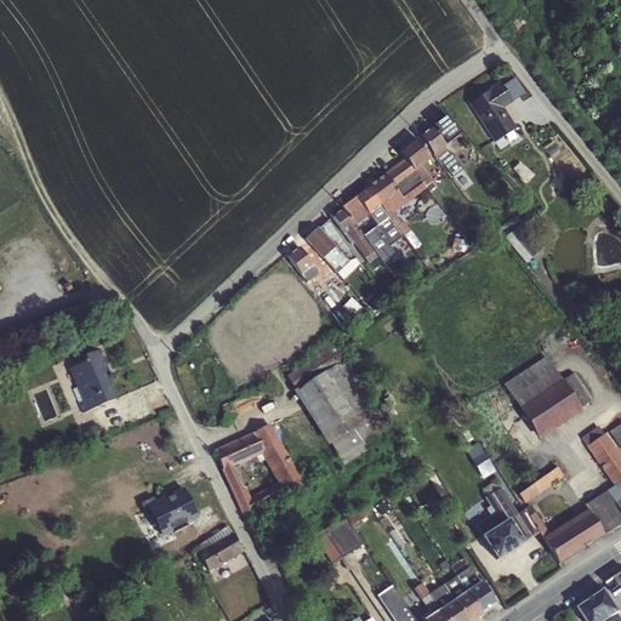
[(471,101),(495,141),(518,126),(506,106),(528,92),(516,74),(471,101)]
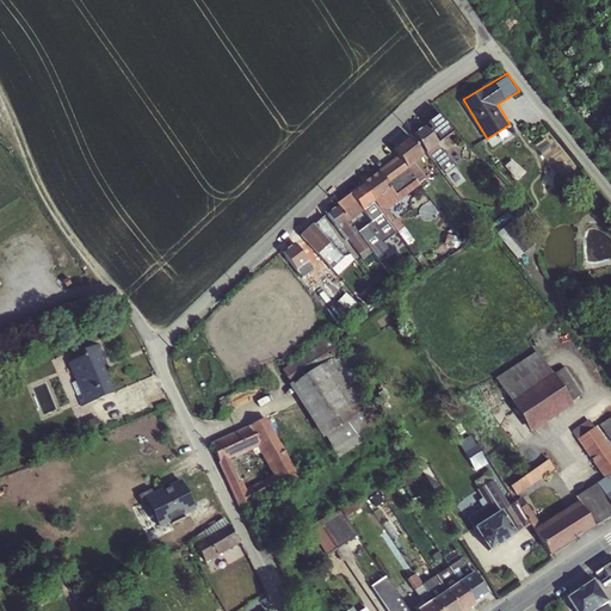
[(339,203),(327,214),(362,253),(368,253),(368,244),(380,257),(388,248),(384,244),(403,227),(405,207),(412,202),(412,193),(419,186),(399,185),(397,192),(389,183),(395,177),(426,179),(431,184),(432,172),(439,166),(458,187),(466,180),(467,172),(442,143),(456,130),(442,112),(434,112),(407,136),(399,136),(397,152),(339,204),(339,203)]
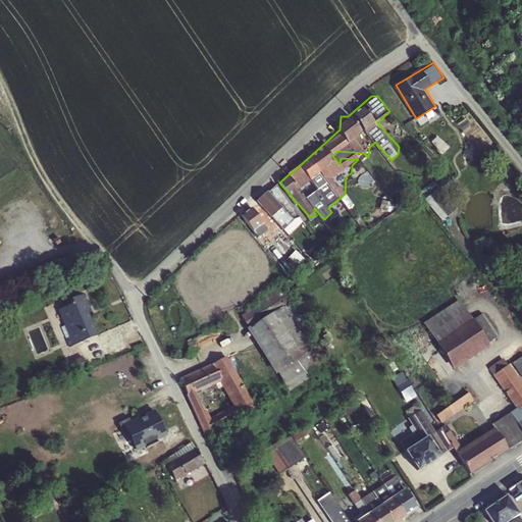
[(437,137),(433,141),(440,150),(446,145),(437,137)]
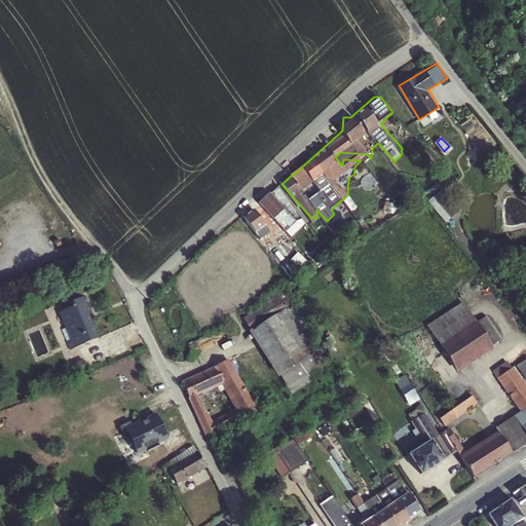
[(292,236),(308,221),(275,186),(259,201),(292,236)]
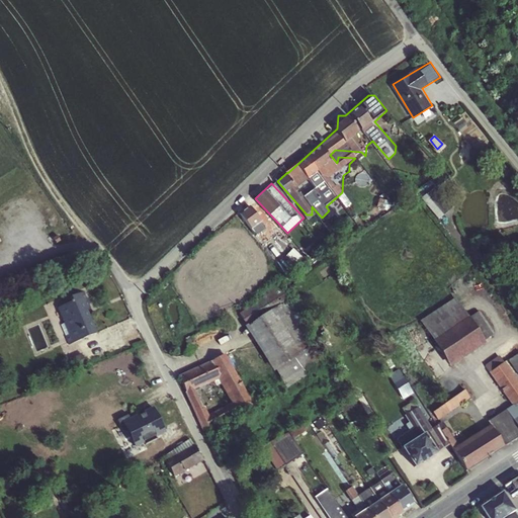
[(424,197),(438,218),(445,212),(431,192),(424,197)]
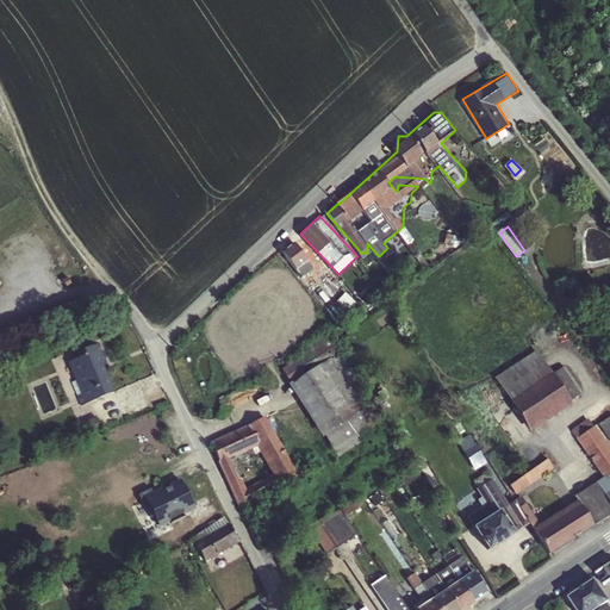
[(284,250),(300,275),(313,267),(296,241),(284,250)]
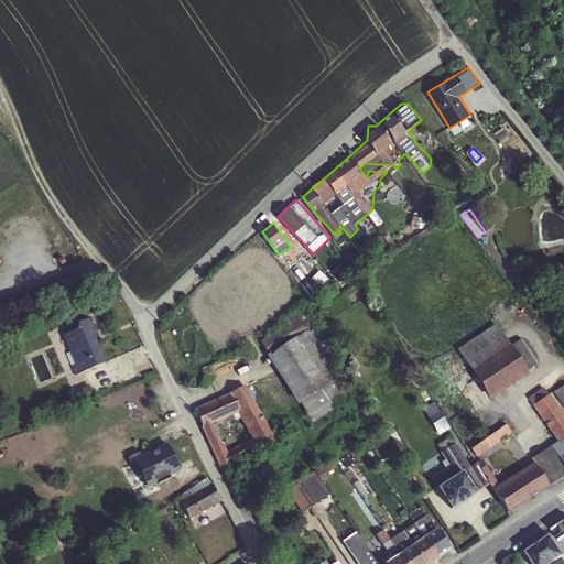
[(72,370),(102,366),(96,317),(77,320),(78,329),(66,331),(72,370)]
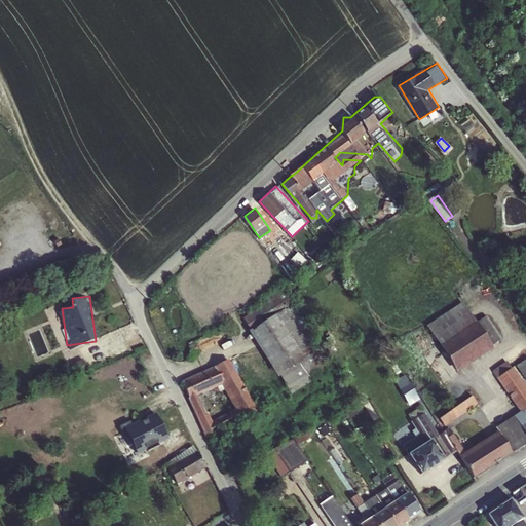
[(428,322),(455,370),(495,348),(493,344),(501,339),(488,314),(476,322),(465,301),(428,322)]
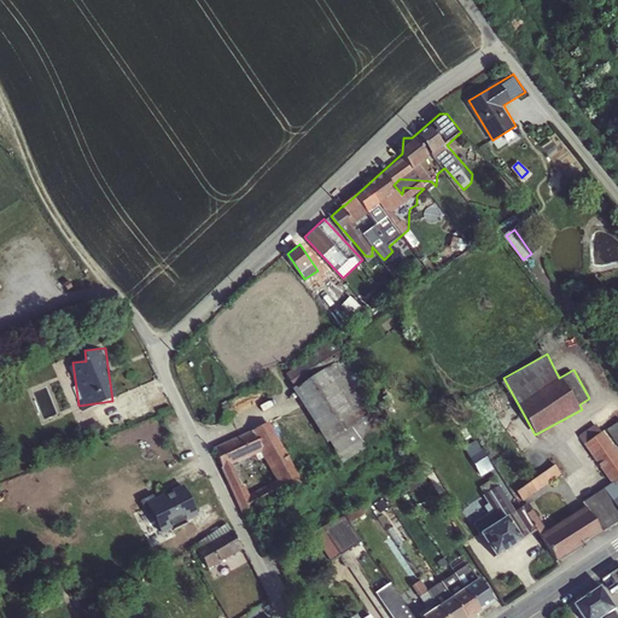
[(297,385),(338,462),(377,442),(348,390),(356,385),(343,360),(297,385)]
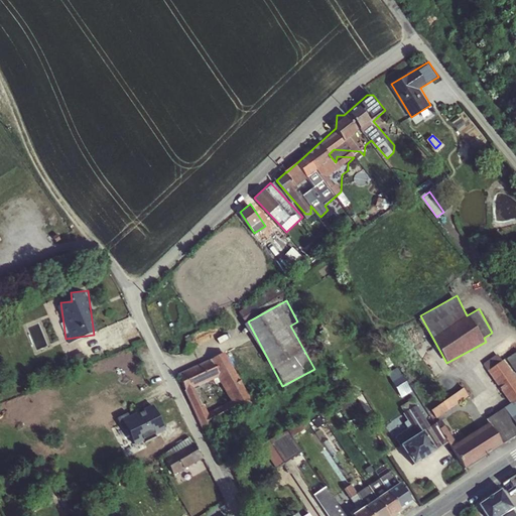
[(230,351),(178,372),(202,425),(252,404),(230,351)]
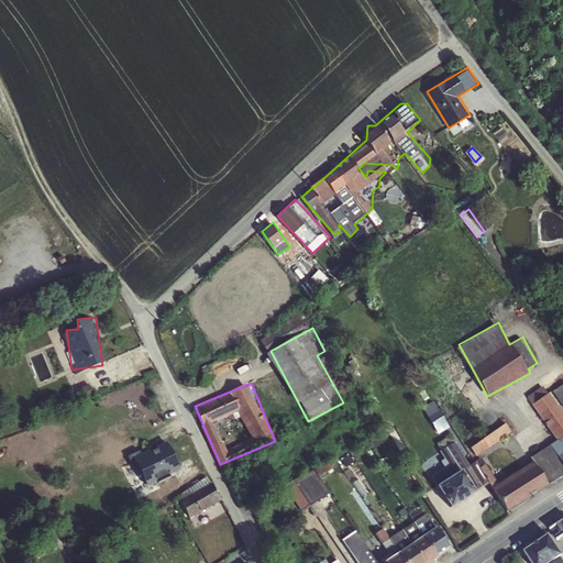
[(562,414),(554,401),(541,386),(527,397),(554,441),(530,459),(531,462),(548,486),(562,476),(562,414)]
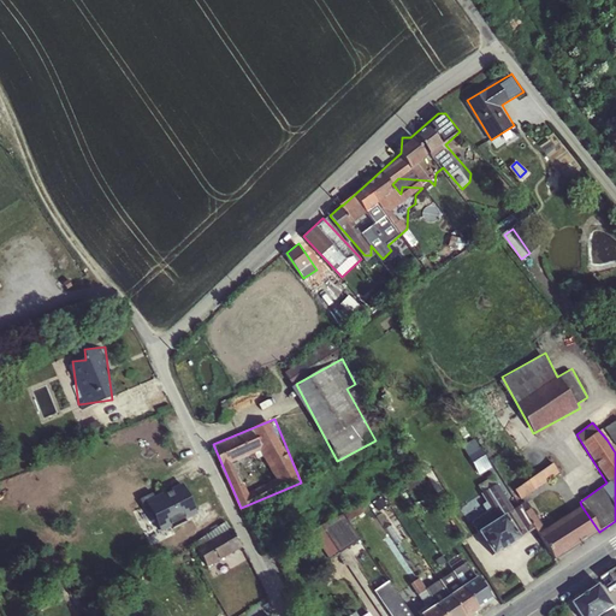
[(477,437),(463,444),(480,474),(493,467),(477,437)]
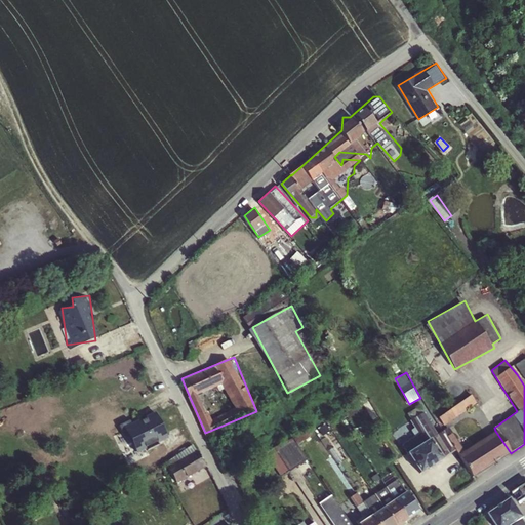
[(473,393),(440,417),(445,425),(479,400),(473,393)]
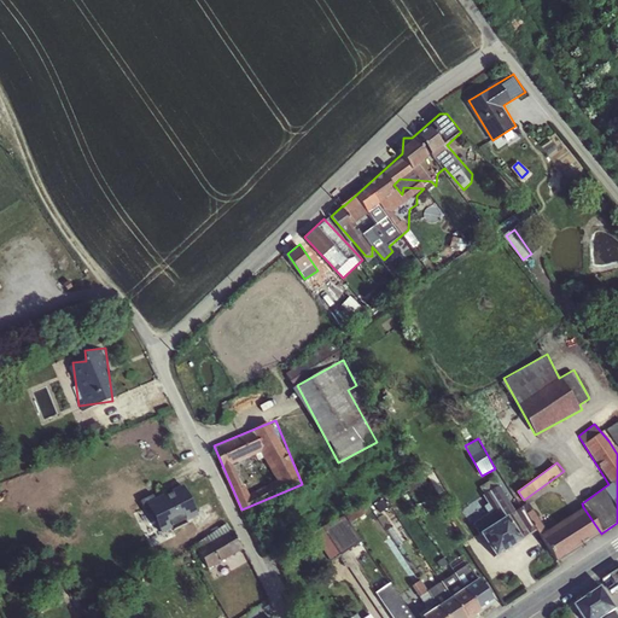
[(174,526),(199,516),(185,483),(143,501),(146,511),(139,514),(152,544),(178,534),(174,526)]
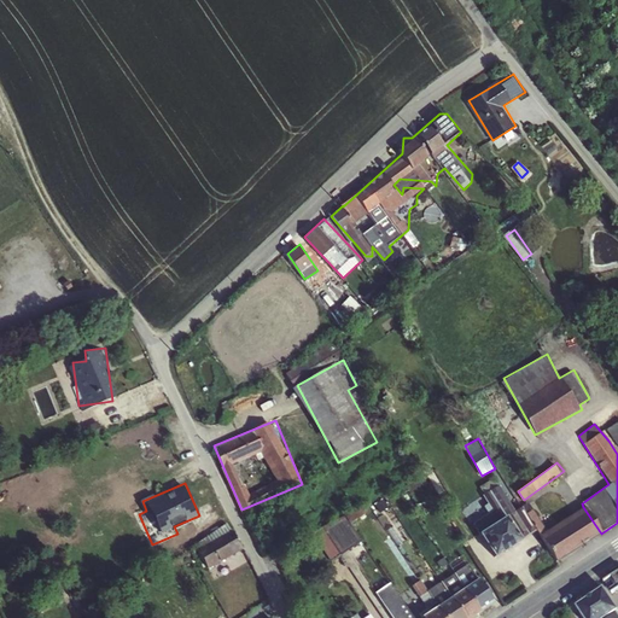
[(536,532),(526,514),(520,507),(516,511),(499,485),(482,496),(490,511),(472,524),(493,559),(536,532)]
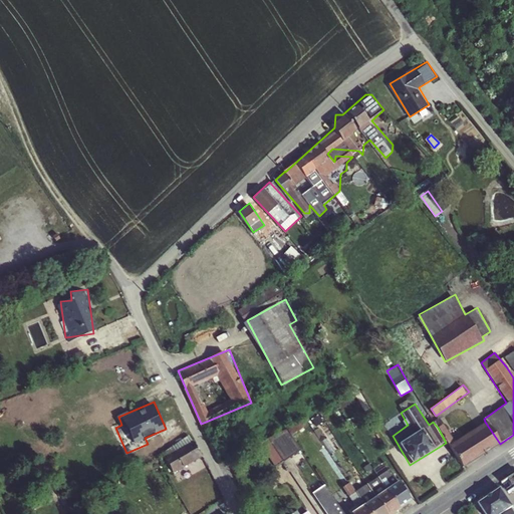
[(500,444),(485,422),(454,442),(443,424),(438,428),(446,443),(462,468),(500,444)]
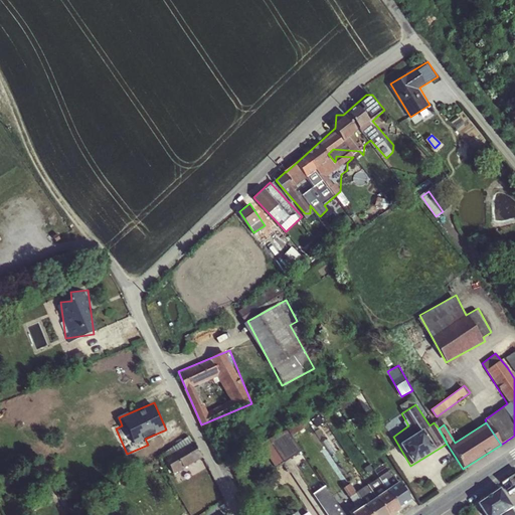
[(275,467),(301,452),(288,428),(262,444),(275,467)]
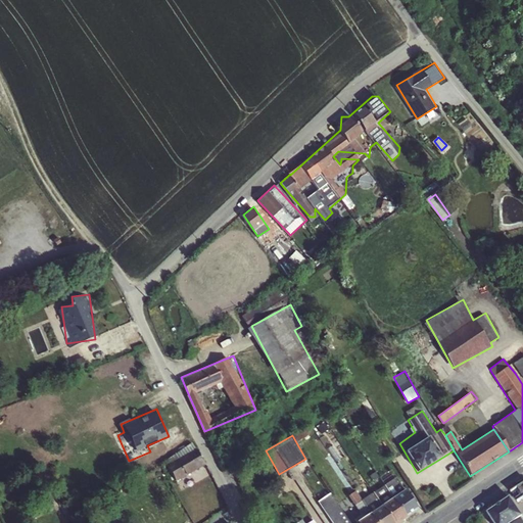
[(169,466),(178,481),(206,463),(193,441),(174,454),(178,461),(169,466)]
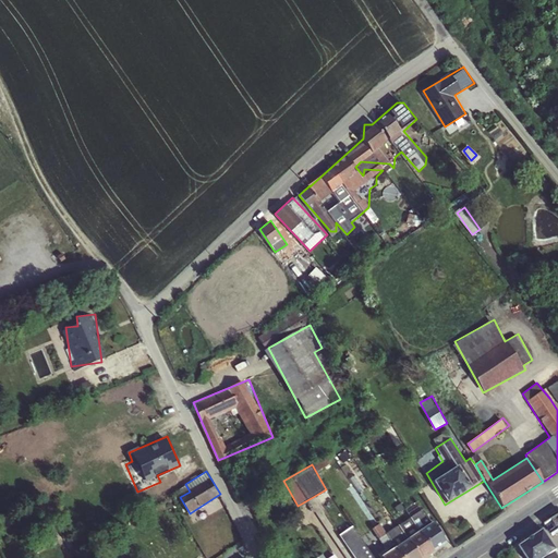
[(193,520),(220,510),(217,501),(190,511),(193,520)]
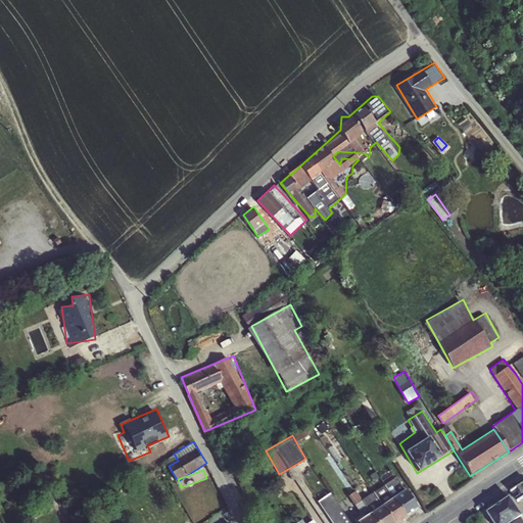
[(383,485),(407,518),(418,512),(390,470),(378,477),(374,472),(369,475),(373,482),(379,478),(383,485)]
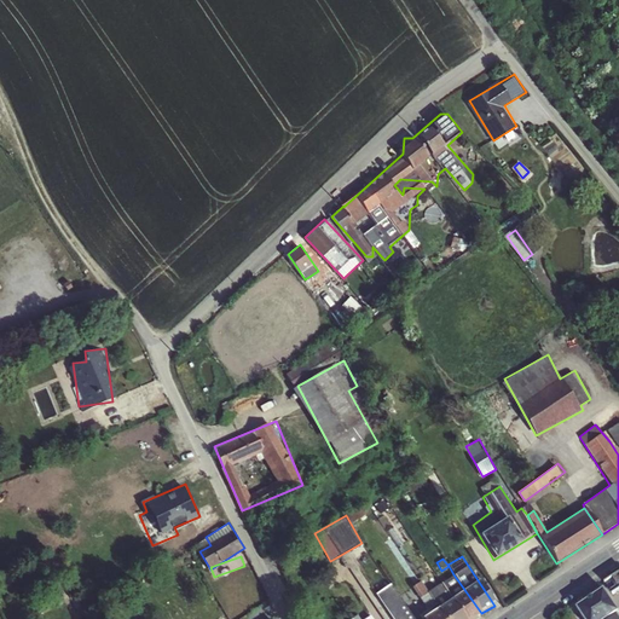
[(618,572),(606,580),(613,593),(618,589),(618,572)]
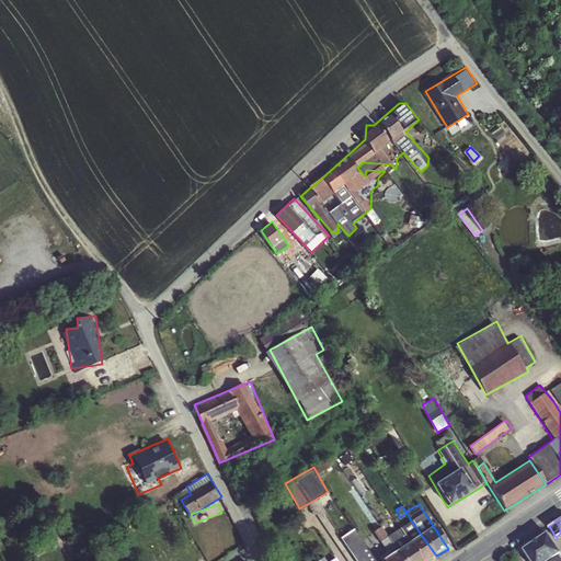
[(427,560),(436,556),(411,521),(400,528),(421,560),(427,560)]
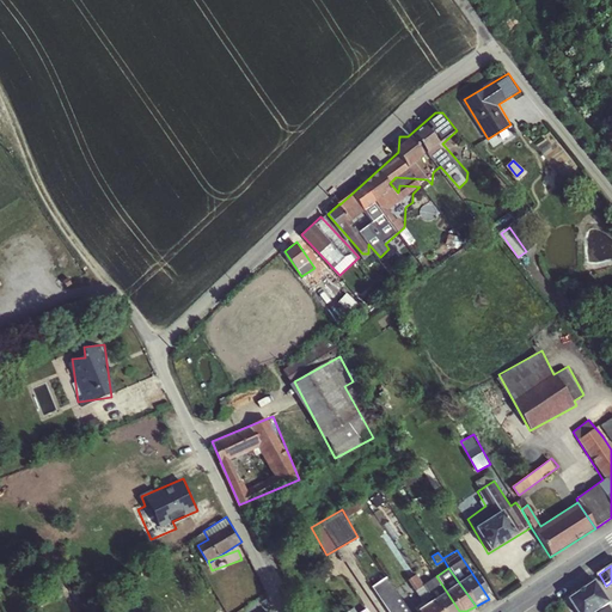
[(440,611),(423,586),(415,575),(407,581),(421,604),(415,607),(415,611),(408,611),(385,579),(371,588),(386,611),(440,611)]
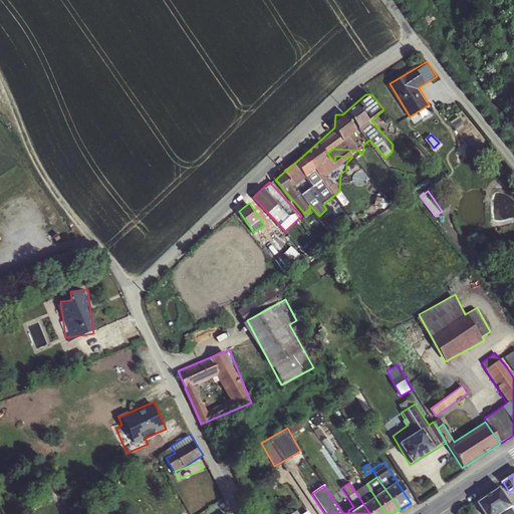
[(355,492),(369,513),(386,513),(366,484),(355,492)]
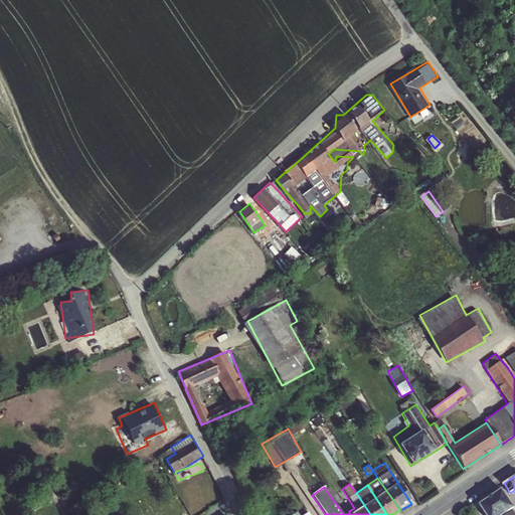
[(514,509),(503,491),(479,506),(485,514),(514,514),(514,512),(514,511),(514,510),(514,509)]
